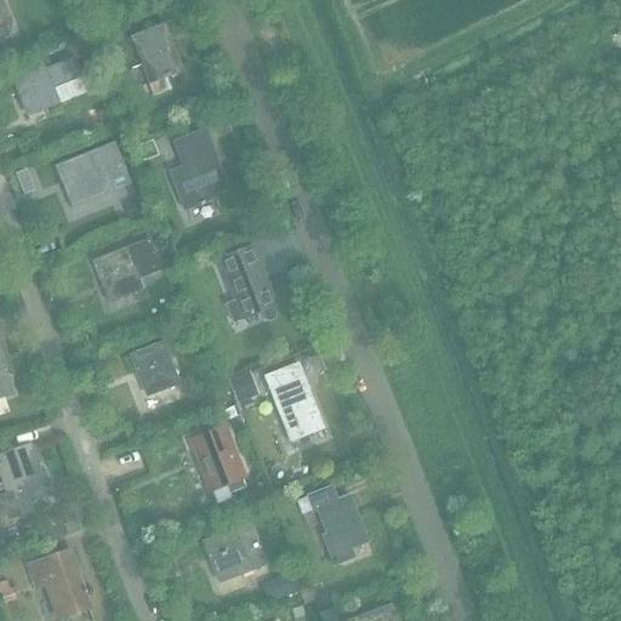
[(0,0),(0,27),(11,23),(1,0),(0,0)]
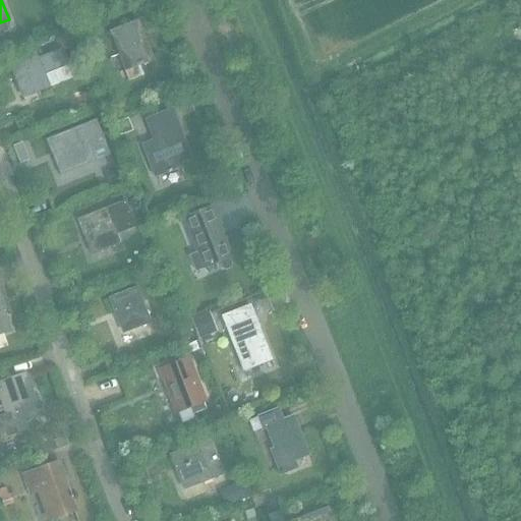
[(125,69),(152,58),(136,20),(110,31),(125,69)]
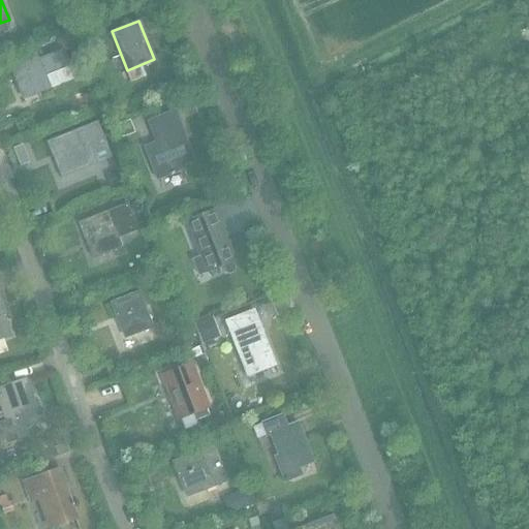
[(63,49),(39,58),(36,52),(8,63),(14,79),(17,78),(26,99),(52,89),(47,75),(70,66),(63,49)]
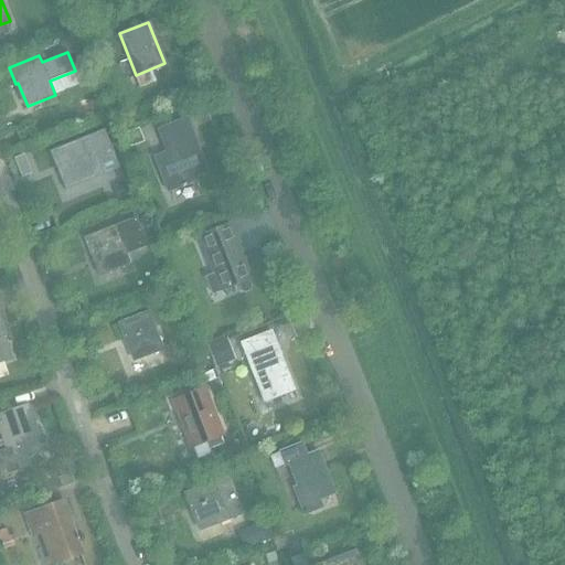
[(157,128),(166,152),(153,157),(167,191),(180,185),(181,189),(187,187),(185,183),(195,180),(194,177),(208,172),(187,117),(157,128)]
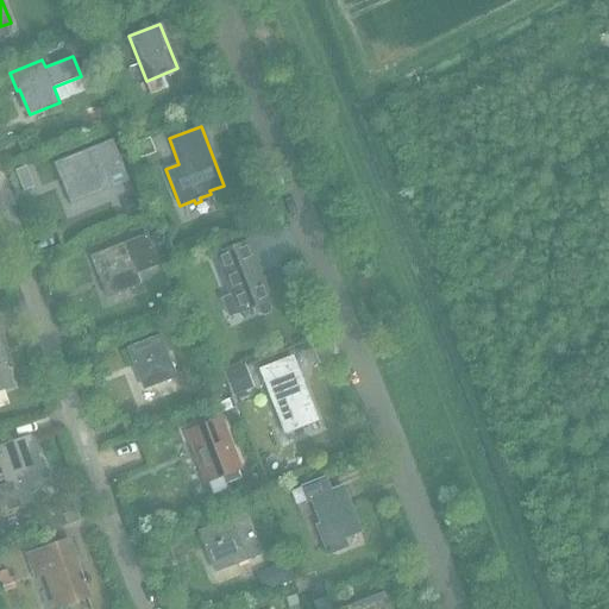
[(149,137),(135,143),(139,157),(155,151),(149,137)]
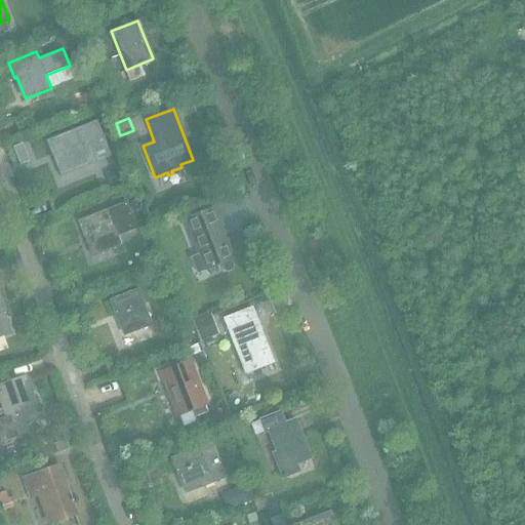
[(106,143),(96,120),(46,140),(52,155),(54,155),(63,175),(89,165),(83,152),(106,143)]
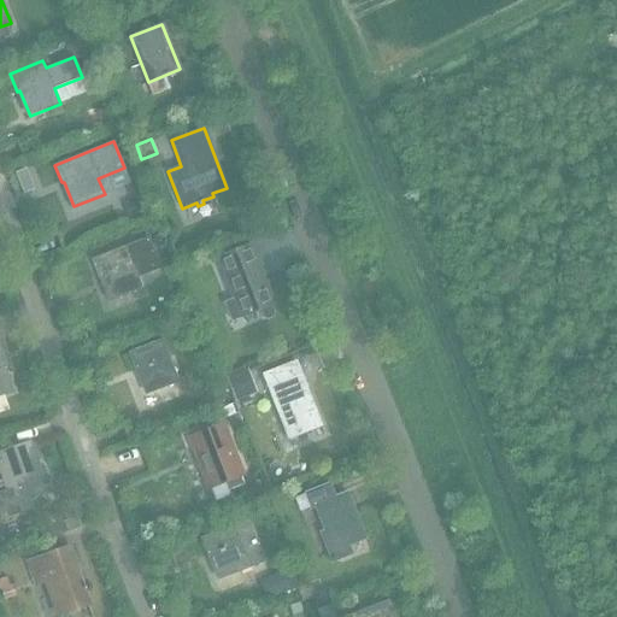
[(148,238),(92,260),(99,277),(101,277),(111,301),(142,289),(134,270),(147,264),(150,270),(160,266),(148,238)]
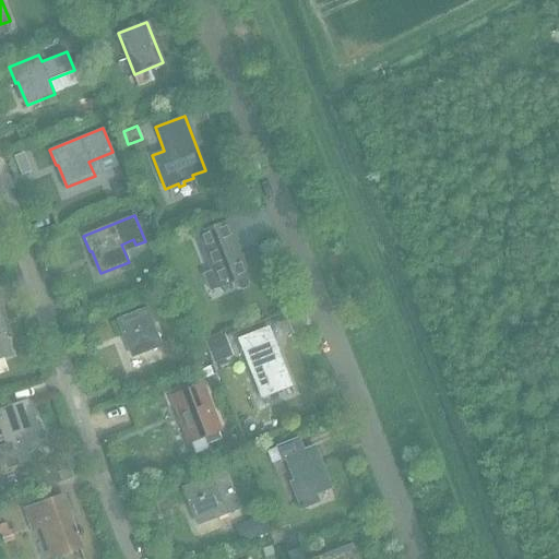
[(226,222),(197,233),(217,286),(247,275),(226,222)]
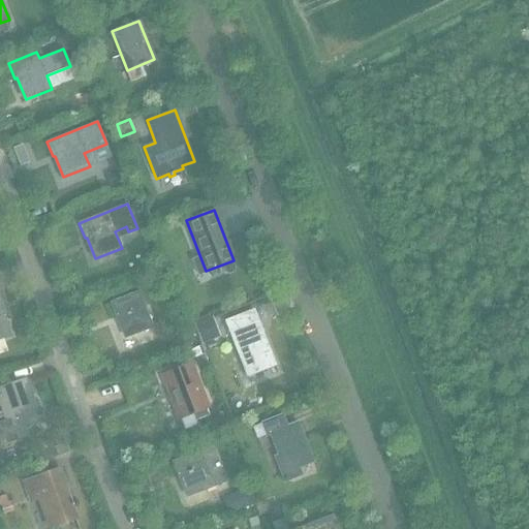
[(126,338),(152,328),(137,290),(109,302),(115,317),(118,316),(126,338)]
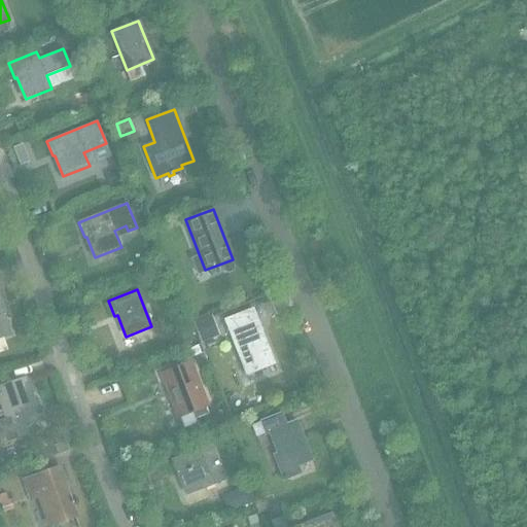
[(272,360),(252,309),(224,319),(244,371),(272,360)]
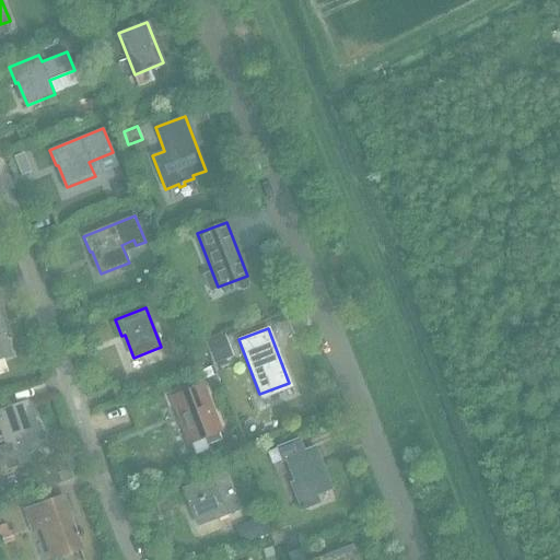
[(173,395),(189,442),(203,436),(207,444),(220,439),(218,432),(220,431),(202,384),(173,395)]
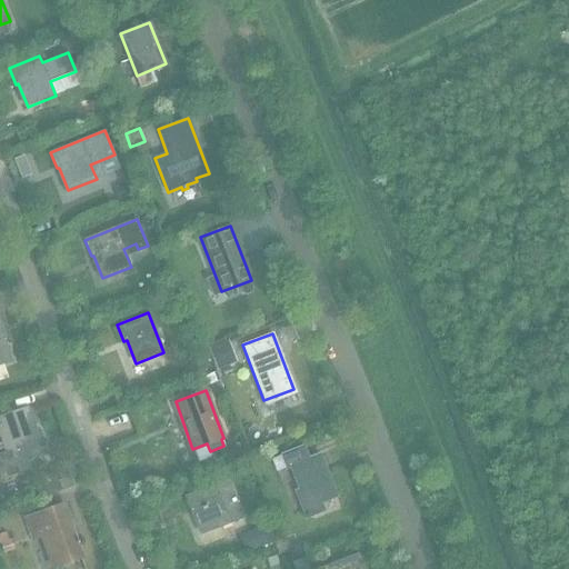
[(0,433),(13,473),(47,461),(38,436),(35,437),(25,408),(0,416),(0,433)]
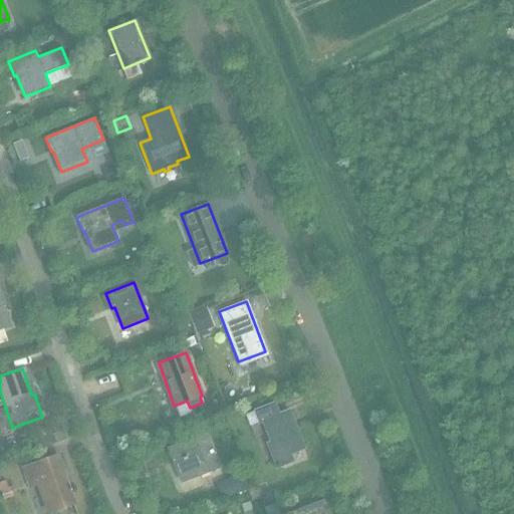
[(293,462),(290,454),(303,449),(288,410),(278,415),(274,404),(254,412),(259,422),(263,421),(271,443),(267,444),(277,468),(293,462)]
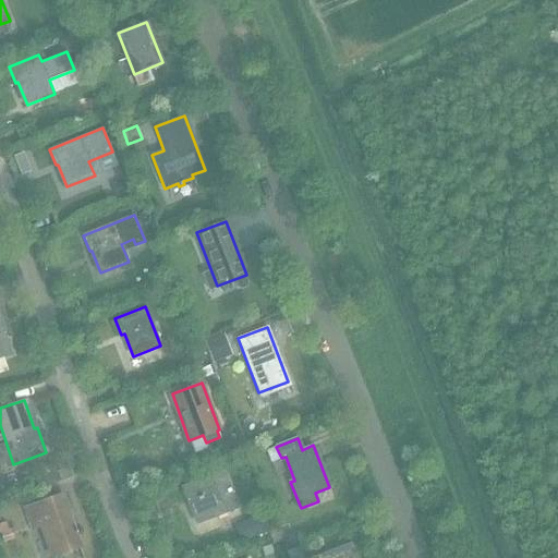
[(225,469),(210,475),(181,486),(186,502),(190,501),(198,524),(240,508),(225,469)]
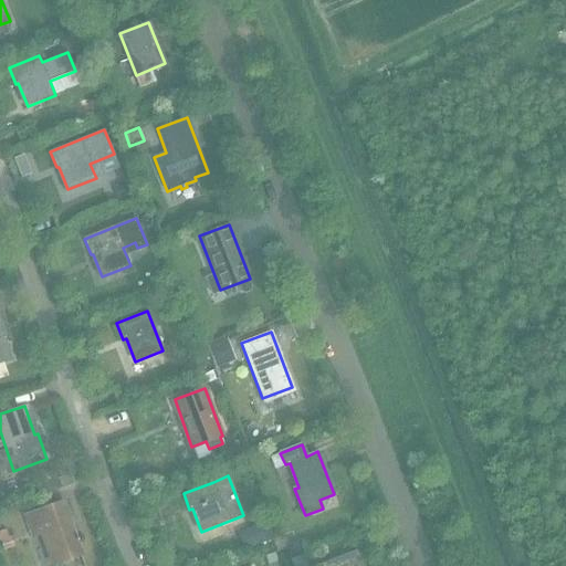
[(32,537),(41,534),(52,565),(81,555),(62,502),(23,515),(32,537)]
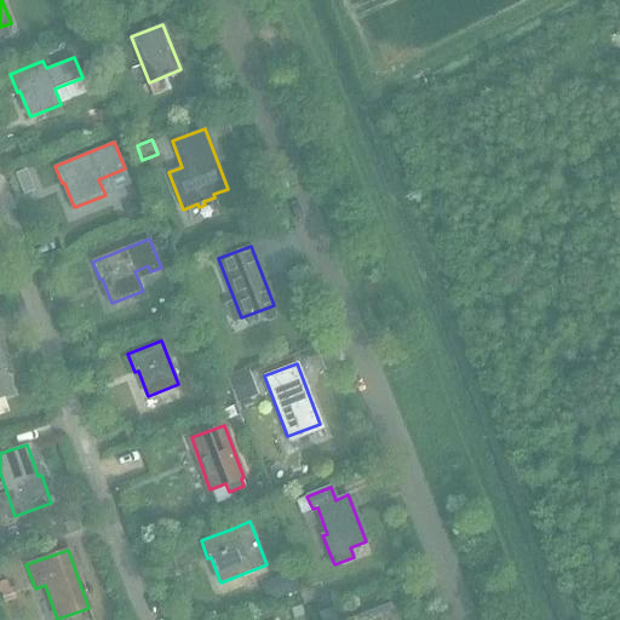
[(391,603),(363,615),(349,619),(394,619),(392,616),(396,615),(391,603)]
